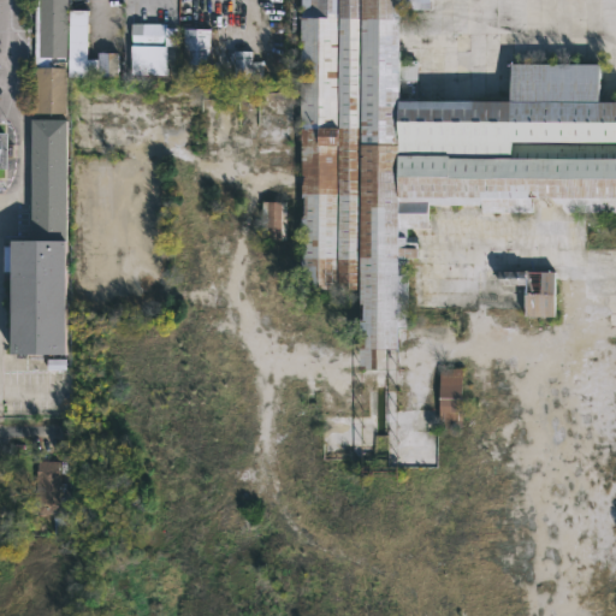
[(67,0),(67,9),(88,9),(88,58),(98,58),(98,52),(118,52),(118,78),(66,77),(66,113),(33,113),(33,66),(35,66),(35,0),(67,0)]
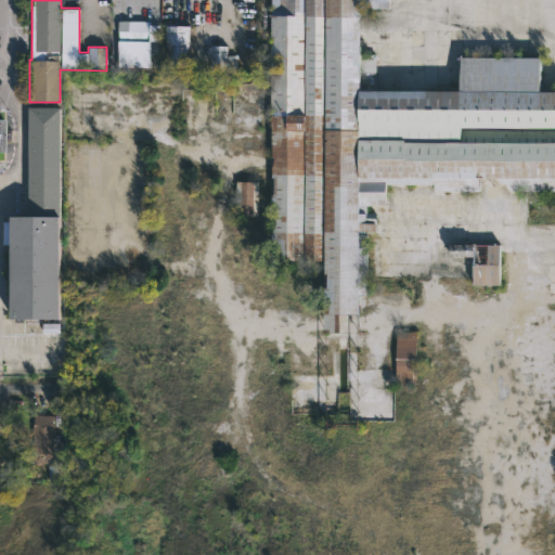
[(361,8),(361,53),(376,53),(376,89),(460,89),(460,56),(541,56),(541,90),(554,90),(554,191),(510,191),(510,178),(479,178),(479,191),(434,191),(434,183),(386,183),(386,205),(366,205),(366,213),(376,213),(376,232),(359,232),(359,333),(324,333),(324,260),(271,260),(271,196),(274,196),(274,178),(271,178),(271,0),(387,0),(387,8),(361,8)]
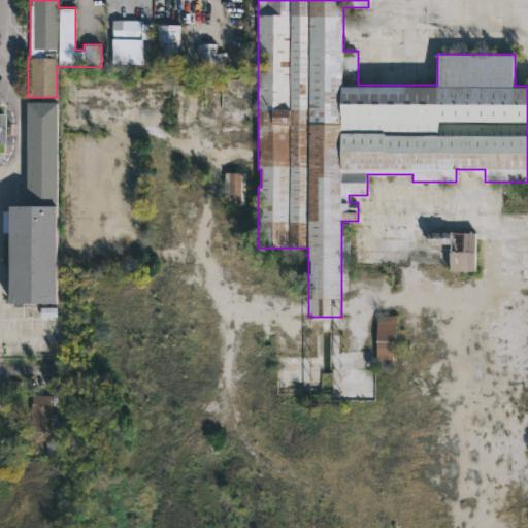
[(142,20),(142,23),(152,23),(152,38),(142,38),(142,64),(111,63),(112,20),(142,20)]
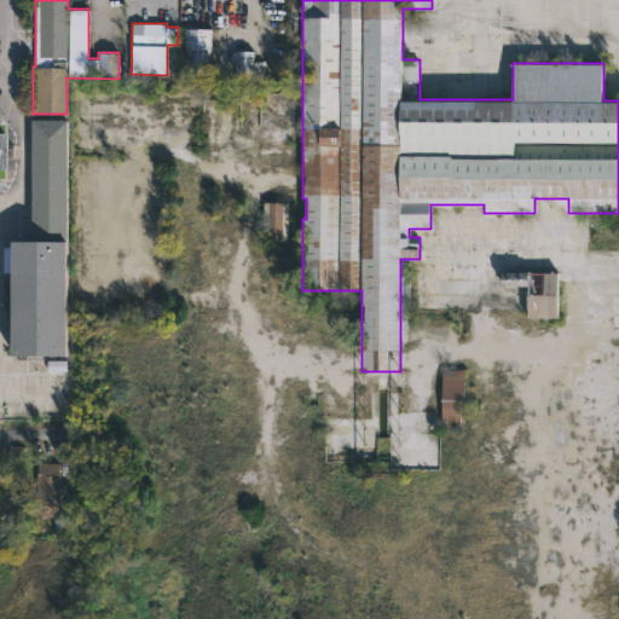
[(210,74),(184,73),(184,28),(212,28),(210,74)]
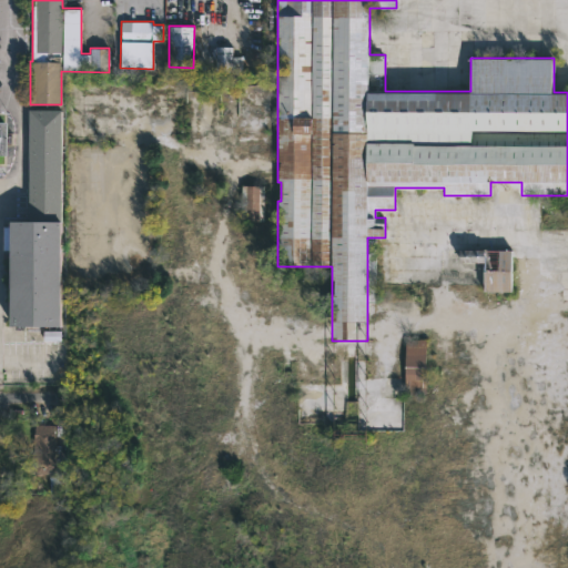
[(239,56),(239,72),(214,71),(215,46),(232,47),(232,56),(239,56)]
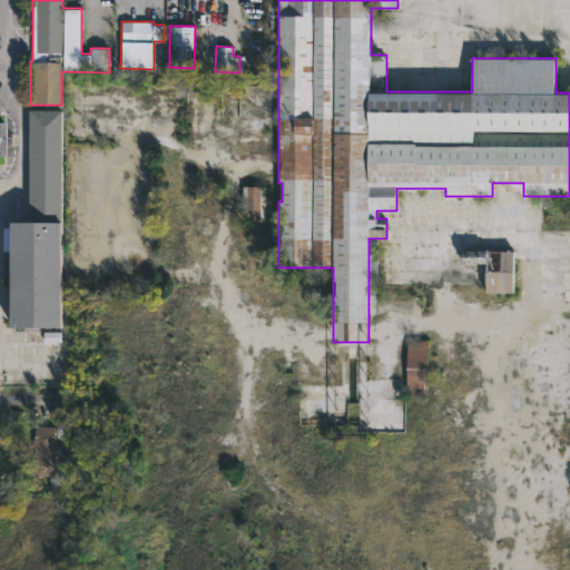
[(61,110),(59,327),(9,326),(10,251),(3,249),(3,227),(9,227),(9,222),(28,222),(29,110),(61,110)]
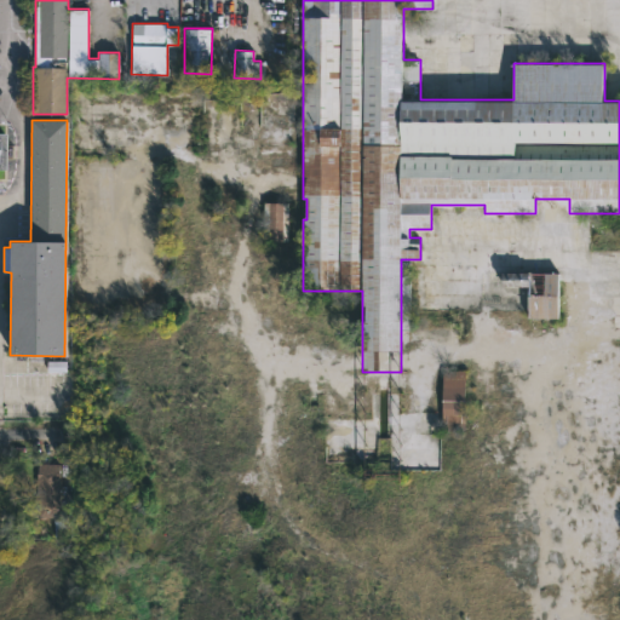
[(288,241),(263,241),(264,202),(288,202),(288,241)]
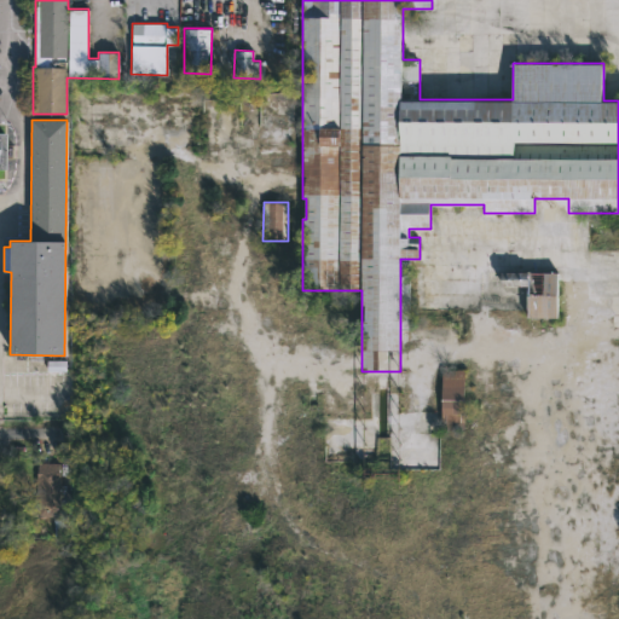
[(557,272),(557,318),(528,318),(528,285),(502,285),(502,272),(557,272)]
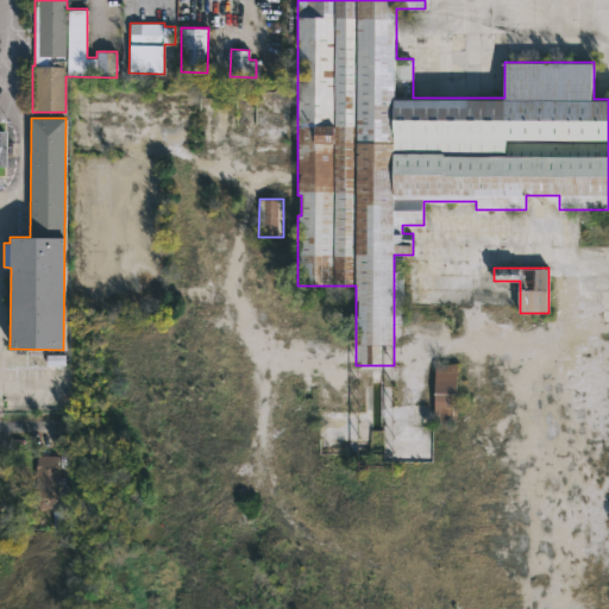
[(457,424),(434,424),(434,364),(457,364),(457,424)]
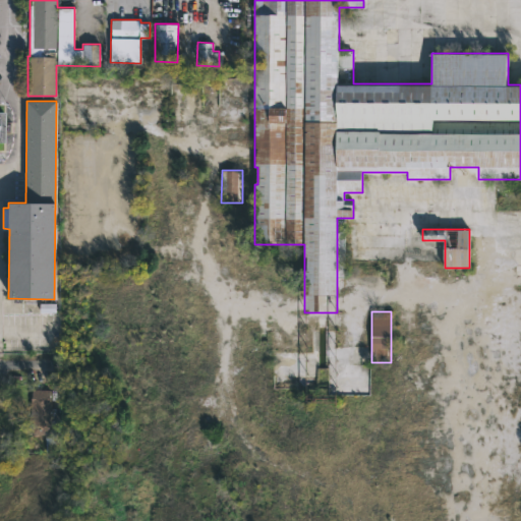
[(44,436),(31,436),(32,389),(50,389),(49,430),(44,430),(44,436)]
